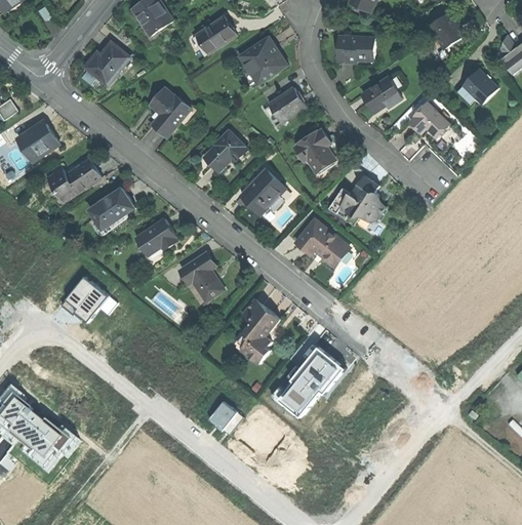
[(0,8),(3,12),(21,0),(0,0),(0,8)]
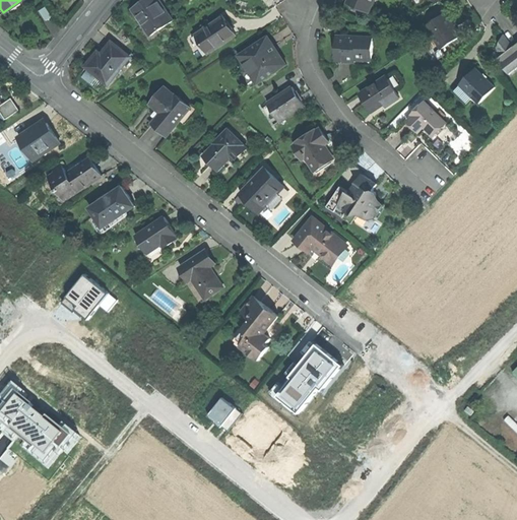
[(130,9),(148,36),(171,20),(155,0),(143,0),(141,1),(130,9)]
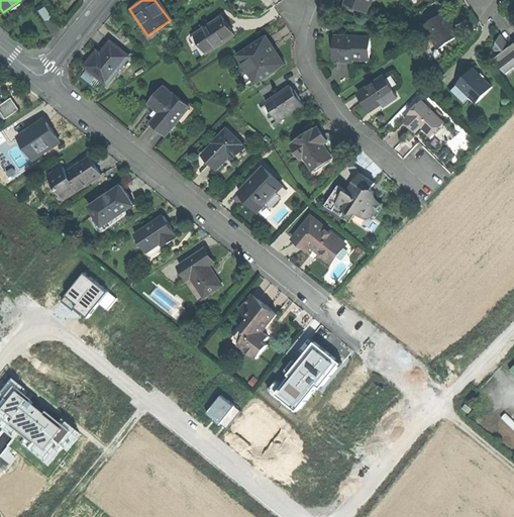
[(344,0),(343,3),(365,12),(369,0),(344,0)]
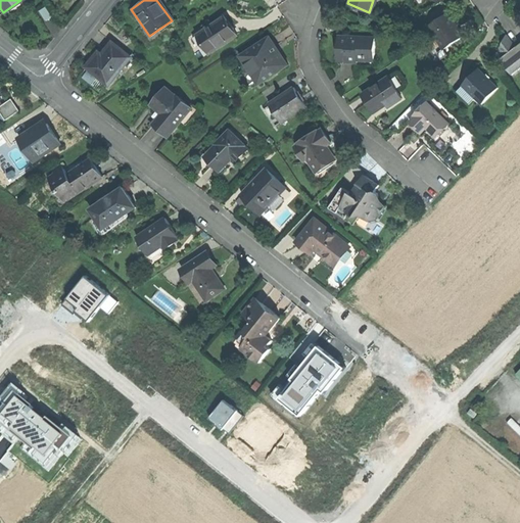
[(49,16),(42,5),(37,9),(44,20),(49,16)]
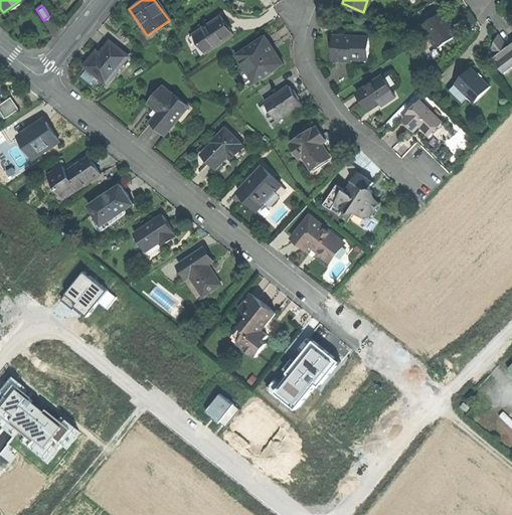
[(435,47),(435,48),(454,35),(446,23),(439,13),(419,26),(435,47)]
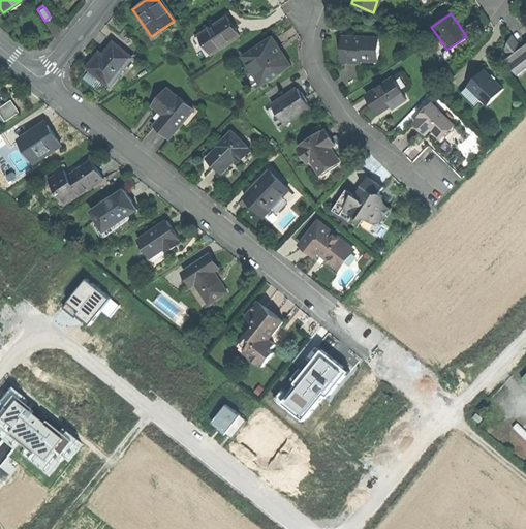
[(193,38),(206,57),(238,36),(231,27),(225,18),(193,38)]
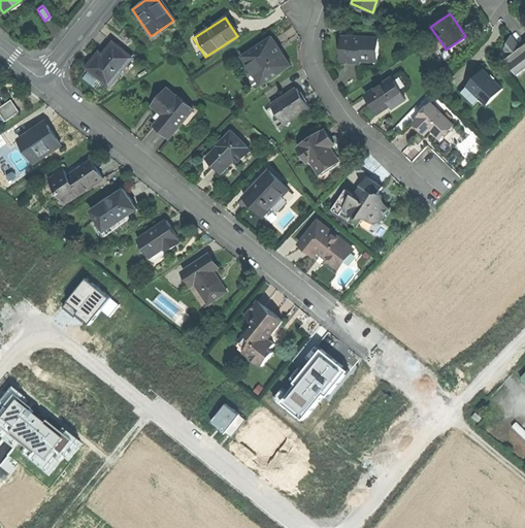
[(503,60),(515,74),(524,66),(524,42),(524,43),(519,47),(509,35),(501,50),(507,57),(503,60)]
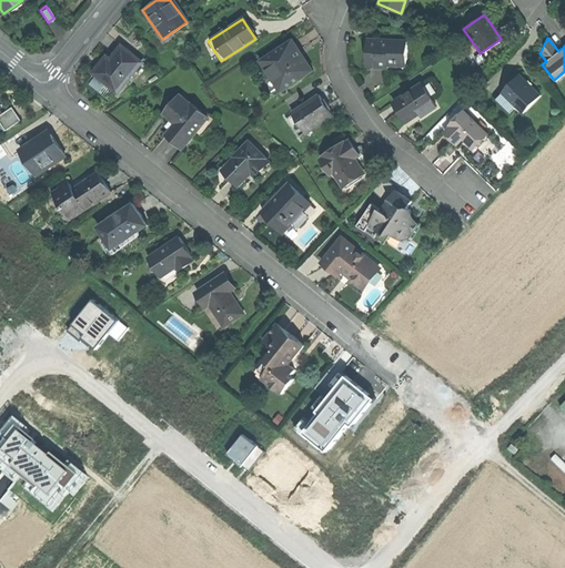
[(259,60),(279,91),(310,70),(300,54),(290,40),(259,60)]
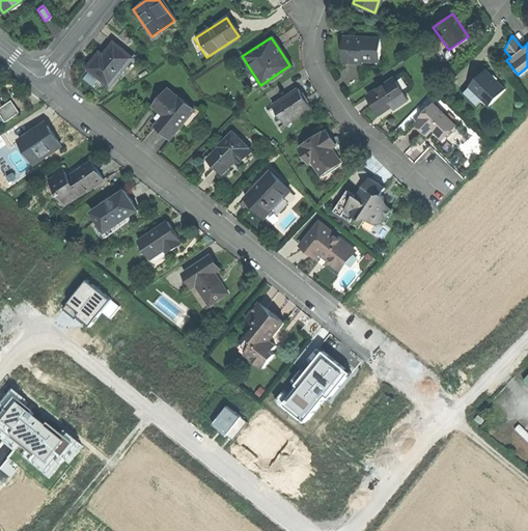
[(341,48),(340,61),(350,61),(349,62),(361,63),(361,60),(378,60),(379,38),(341,37),(341,48)]
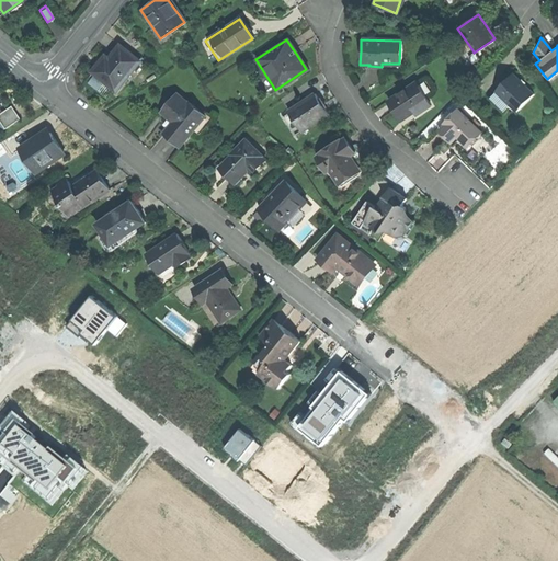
[(91,71),(114,90),(138,60),(118,45),(107,58),(103,55),(99,61),(91,71)]
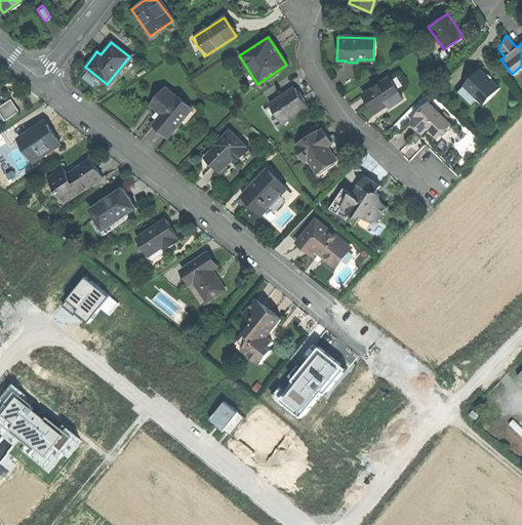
[(447,55),(443,49),(443,48),(437,53),(441,59),(447,55)]
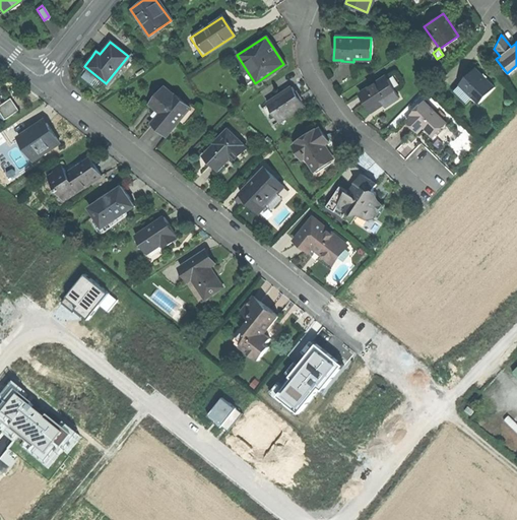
[(470,96),(477,104),(493,87),(473,68),(464,78),(458,84),(470,96)]
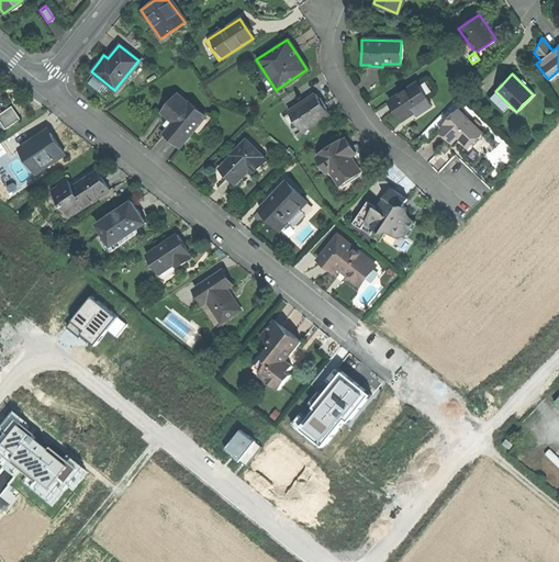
[(393,110),(400,121),(413,112),(415,115),(429,105),(415,83),(388,101),(393,110)]
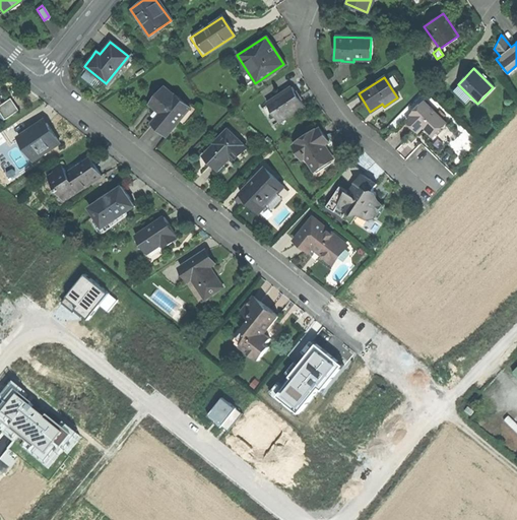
[(464,103),(470,96),(458,84),(452,90),(464,103)]
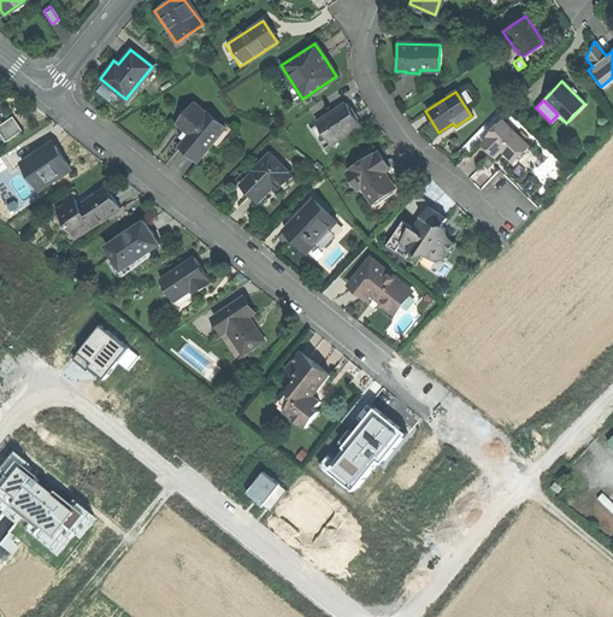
[(314,122),(330,145),(359,125),(351,113),(343,103),(314,122)]
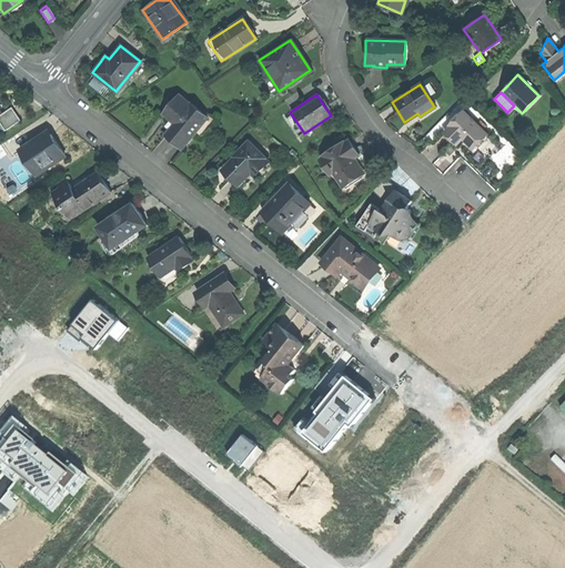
[(172,142),(180,148),(194,131),(204,118),(200,113),(188,104),(188,105),(177,95),(161,114),(173,123),(163,134),(172,142)]
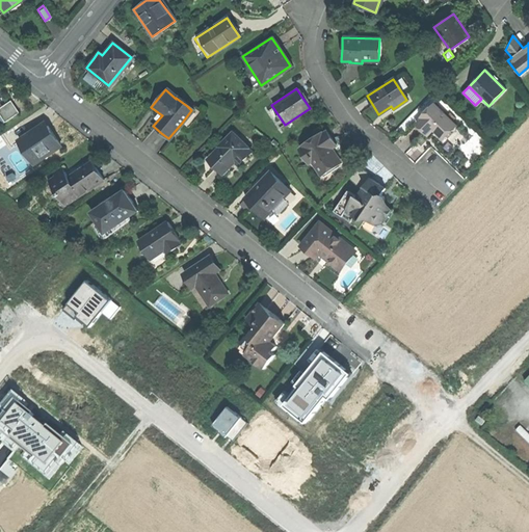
[(0,116),(3,122),(17,112),(9,101),(0,106),(0,116)]
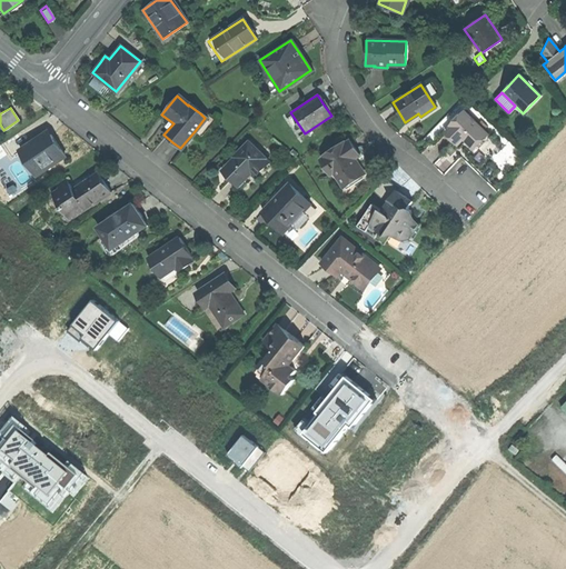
[(201,111),(200,113),(205,118),(195,131),(199,136),(212,120),(201,111)]
